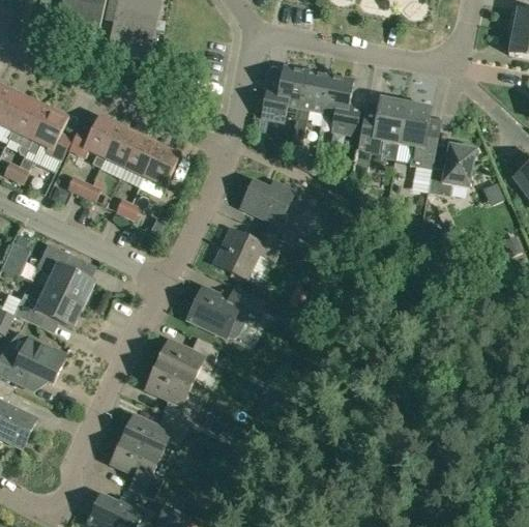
[(107,51),(147,60),(159,0),(61,0),(57,26),(96,34),(95,40),(108,44),(107,51)]
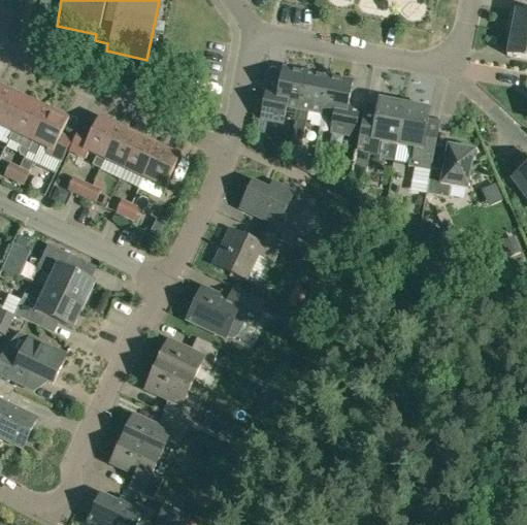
[(506,30),(526,34),(526,10),(515,8),(513,15),(506,30)]
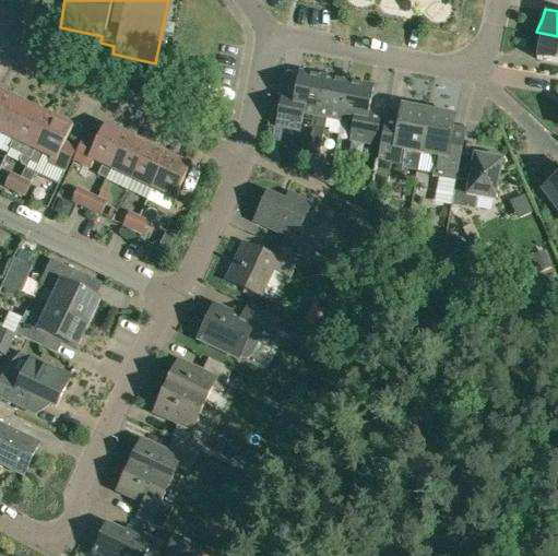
[(535,57),(557,61),(557,36),(536,32),(536,33),(537,48),(535,57)]
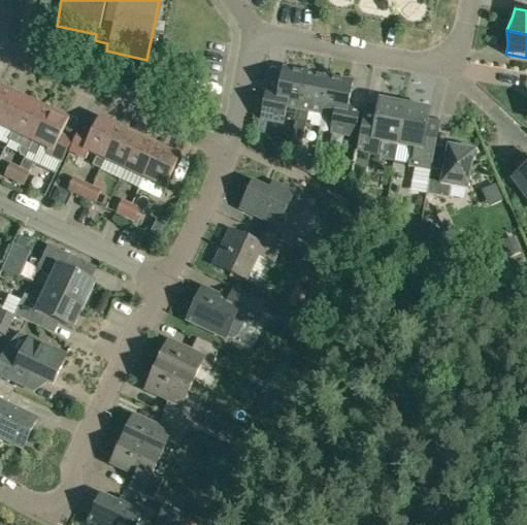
[(263,89),(258,118),(281,122),(284,105),(297,108),(304,72),(280,67),(275,91),(263,89)]
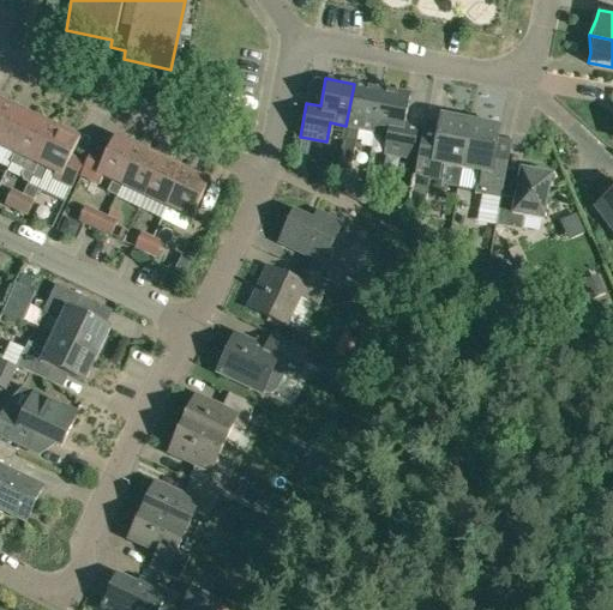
[(380,89),(354,84),(346,126),(343,138),(344,138),(340,163),(350,165),(356,127),(372,131),(380,89)]
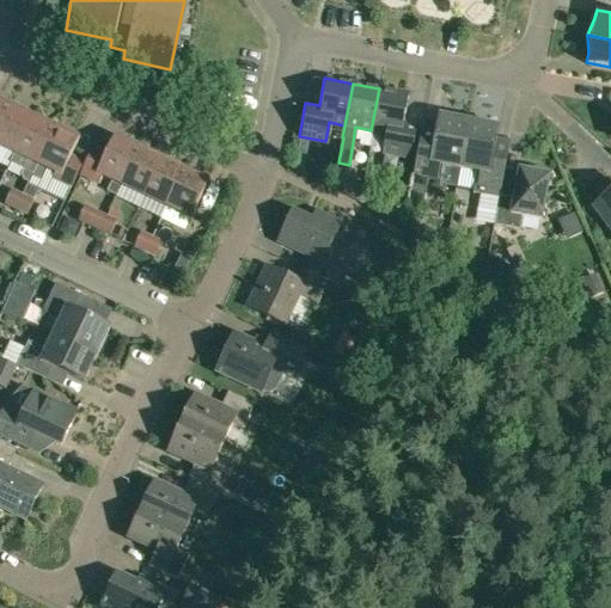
[(379,88),(371,130),(384,133),(380,152),(409,157),(415,124),(401,122),(407,94),(379,88)]
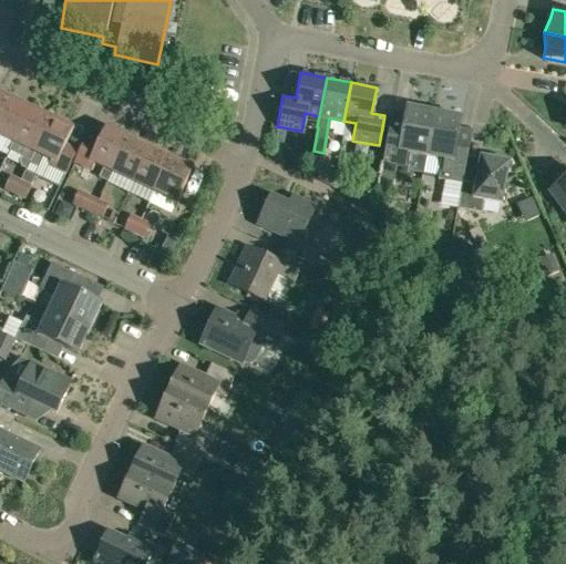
[(13,140),(29,106),(7,95),(0,111),(0,133),(11,139),(13,140)]
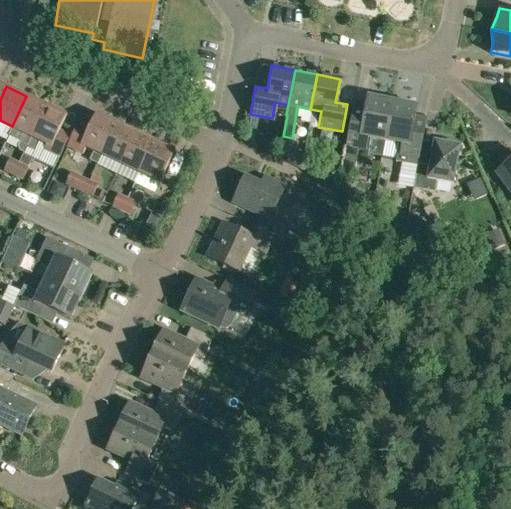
[(369,136),(384,139),(391,100),(366,95),(362,118),(350,116),(345,144),(367,148),(369,136)]
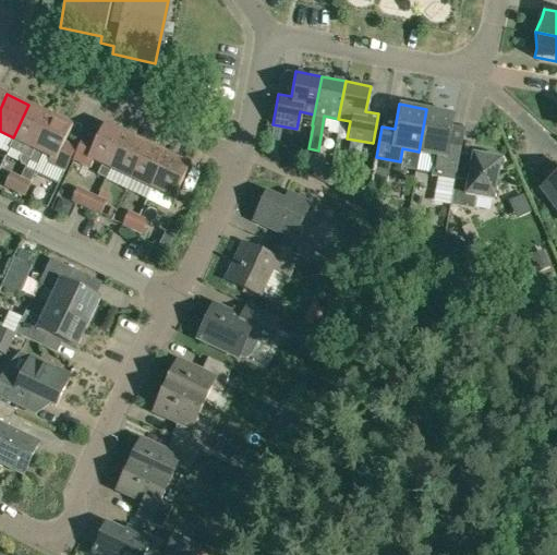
[(26,165),(29,158),(28,157),(48,113),(28,105),(13,137),(11,136),(8,145),(21,152),(20,157),(21,161),(26,165)]
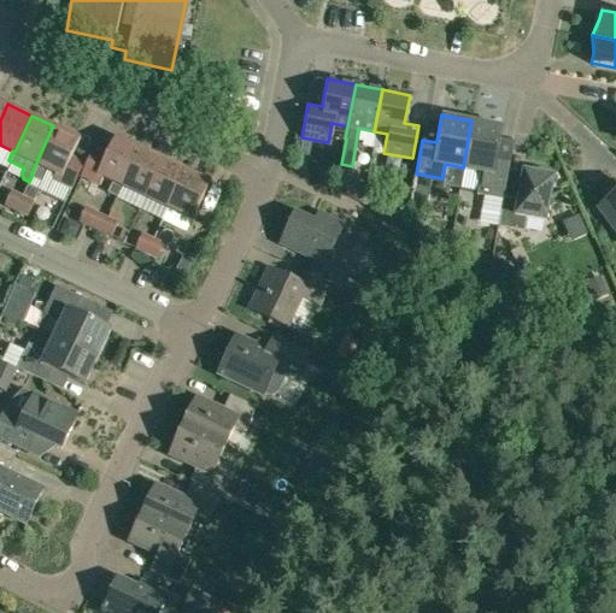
[(475,192),(502,196),(503,194),(503,195),(509,164),(494,161),(502,125),(471,121),(463,168),(480,170),(475,192)]
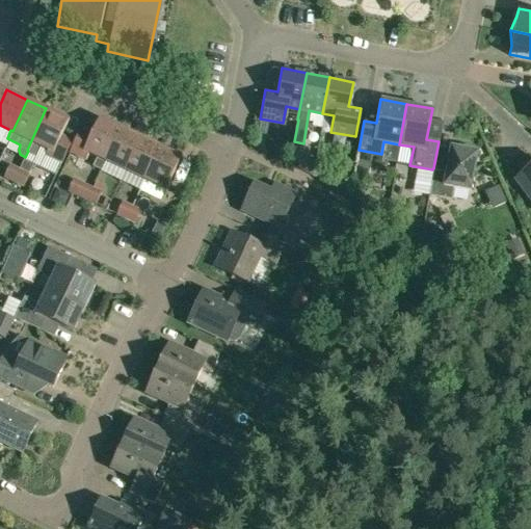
[(27,150),(28,151),(33,153),(38,143),(48,148),(45,152),(61,159),(71,138),(59,133),(67,118),(46,108),(27,150)]
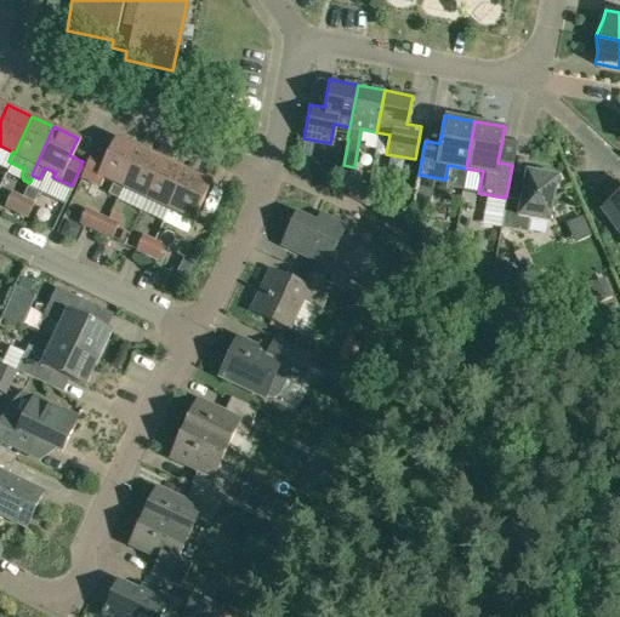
[(121,184),(123,186),(141,149),(115,137),(108,154),(95,148),(80,177),(97,186),(102,175),(113,181),(108,192),(117,195),(121,184)]
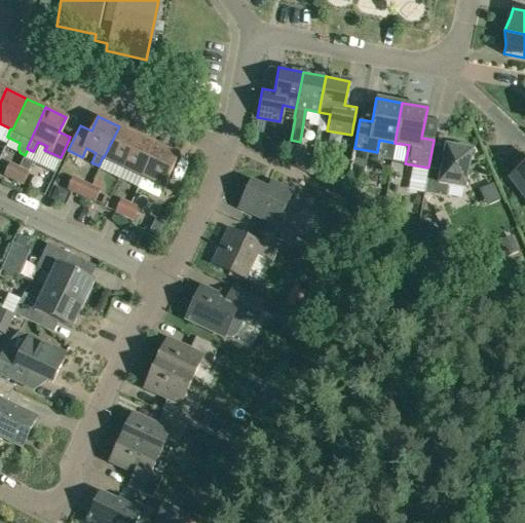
[(104,157),(123,166),(139,136),(119,126),(104,157)]
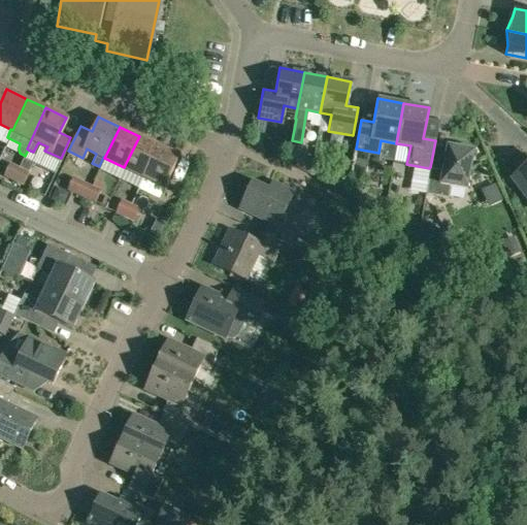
[(248,141),(260,148),(263,134),(250,131),(248,141)]
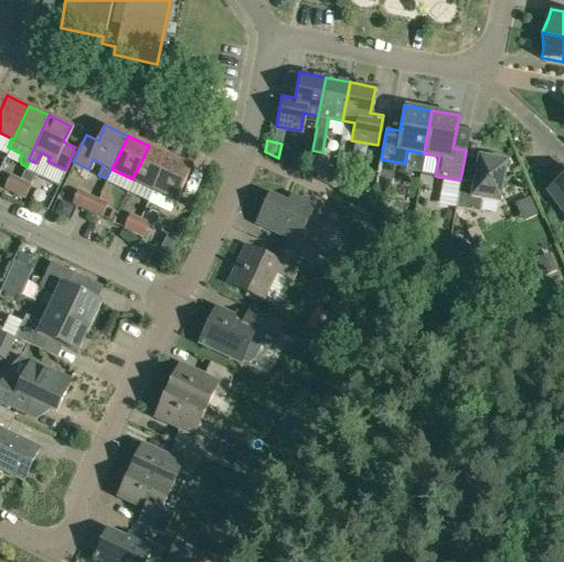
[(132,179),(153,189),(169,156),(149,146),(132,179)]
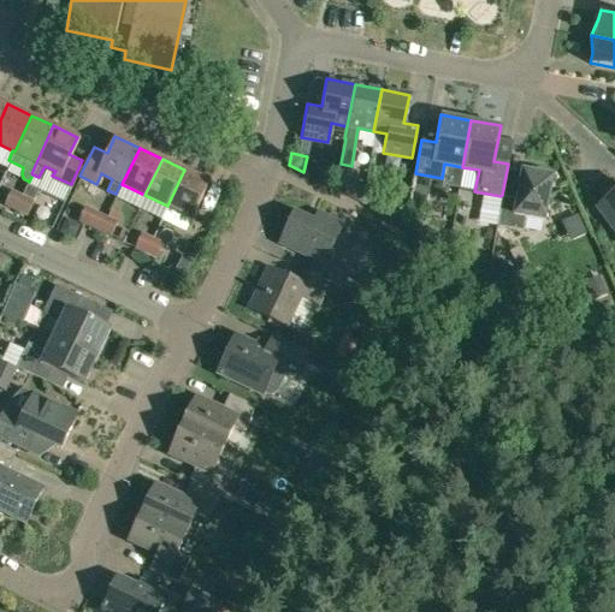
[(496,224),(522,229),(525,215),(543,219),(553,174),(521,168),(516,197),(502,195),(502,194),(501,196),(496,224)]
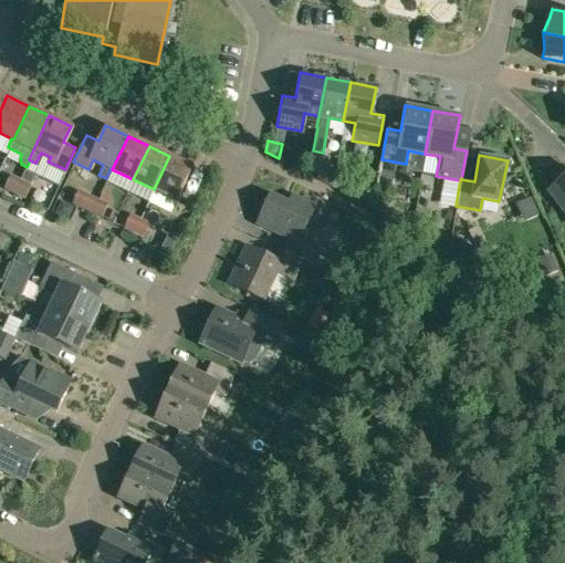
[(154,189),(175,199),(190,166),(169,156),(154,189)]
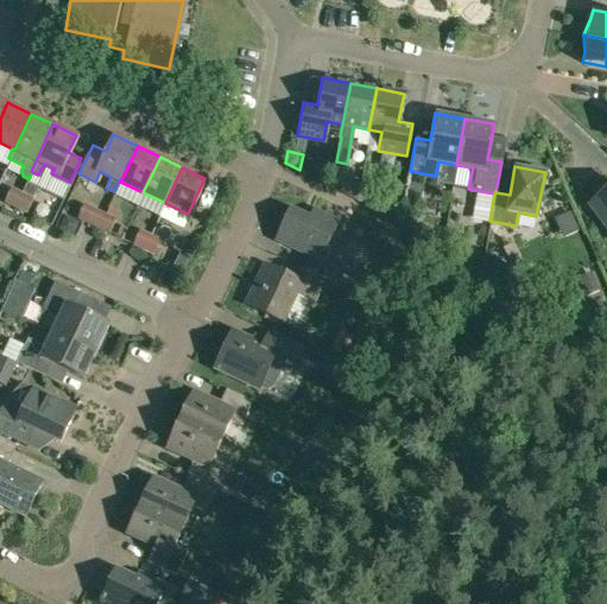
[(359,183),(341,179),(339,190),(356,199),(359,183)]
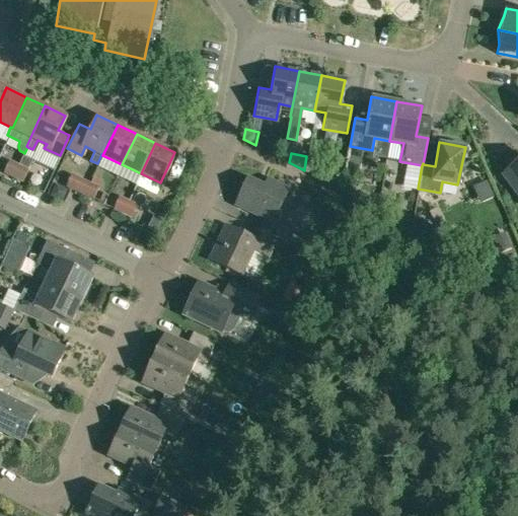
[(357,172),(359,159),(348,156),(345,170),(357,172)]
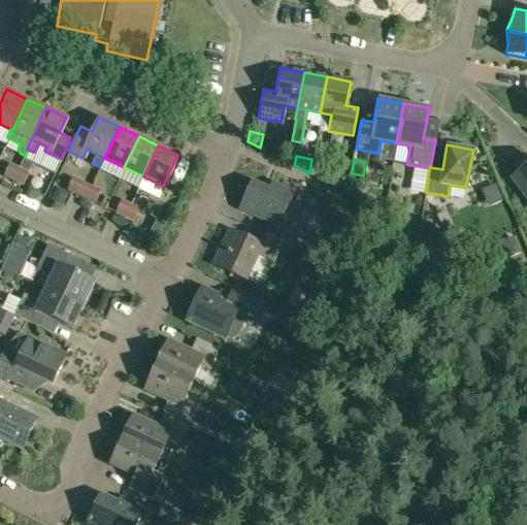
[(2,174),(12,178),(19,165),(9,160),(2,174)]
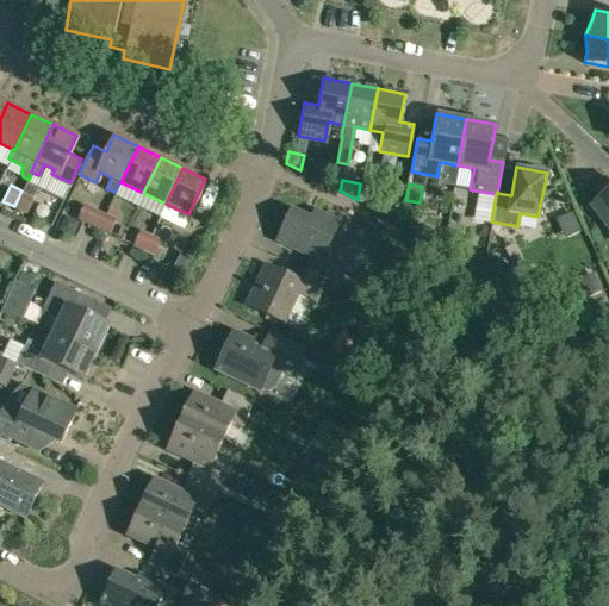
[(608,187),(590,204),(608,227),(608,187)]
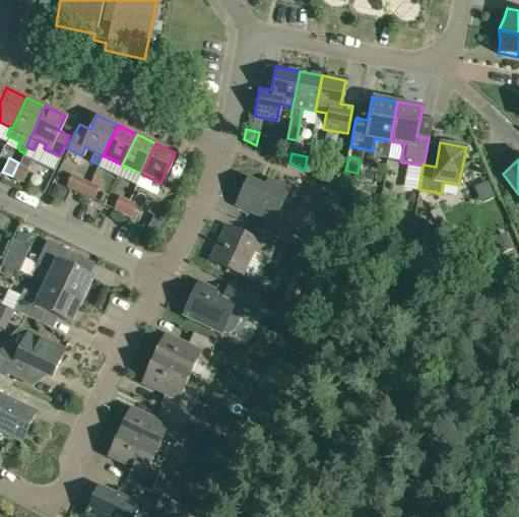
[(12,176),(21,180),(27,167),(18,163),(12,176)]
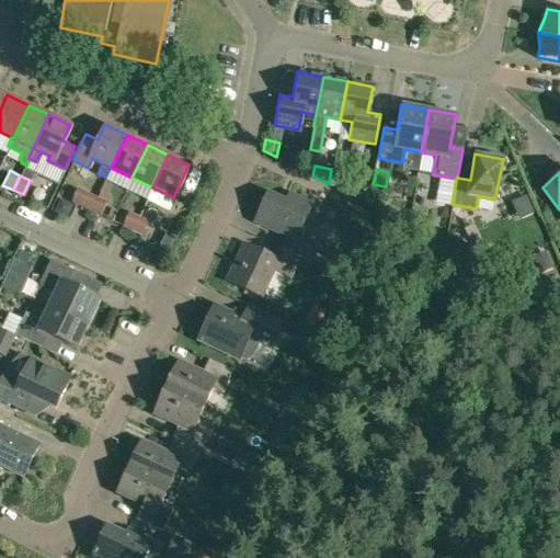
[(369,182),(355,180),(353,193),(367,196),(369,182)]
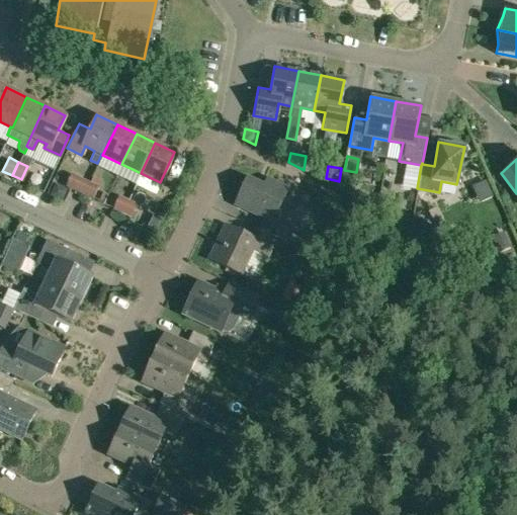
[(66,183),(84,192),(90,180),(71,172),(66,183)]
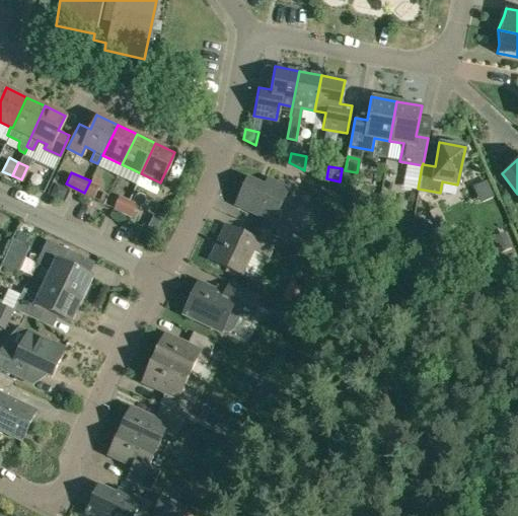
[(234,204),(271,221),(287,189),(273,182),(270,190),(245,178),(234,204)]
